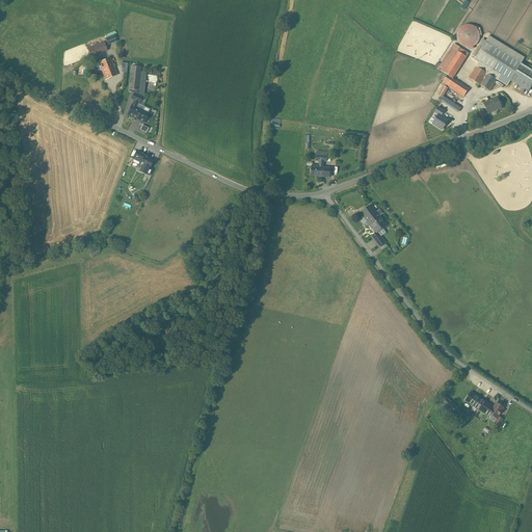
[(466,0),(460,8),(464,10),(470,3),(466,0)]
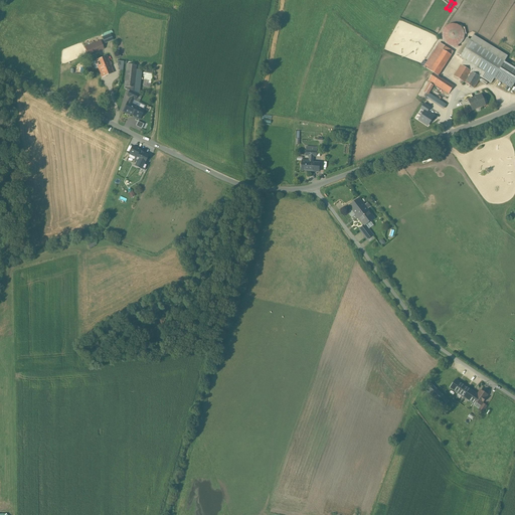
[(444,32),(443,34),(443,37),(444,39),(445,41),(447,43),(450,45),(452,45),(455,45),(457,45),(459,44),(461,42),(463,40),(464,37),(464,35),(463,32),(462,30),(461,28),(459,26),(456,25),(454,25),(451,25),(449,26),(447,27),(445,29),(444,32)]
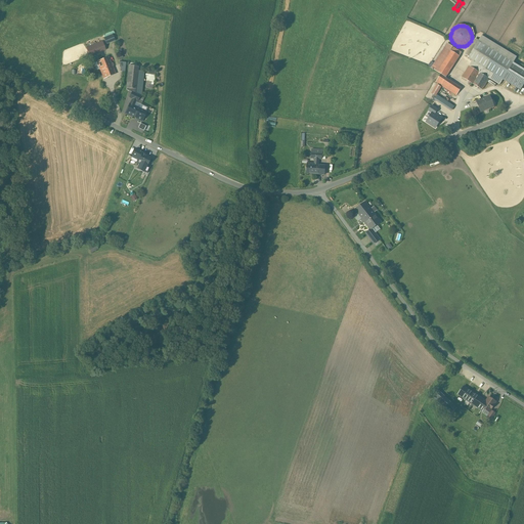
[(104,37),(107,44),(117,40),(114,34),(104,37)]
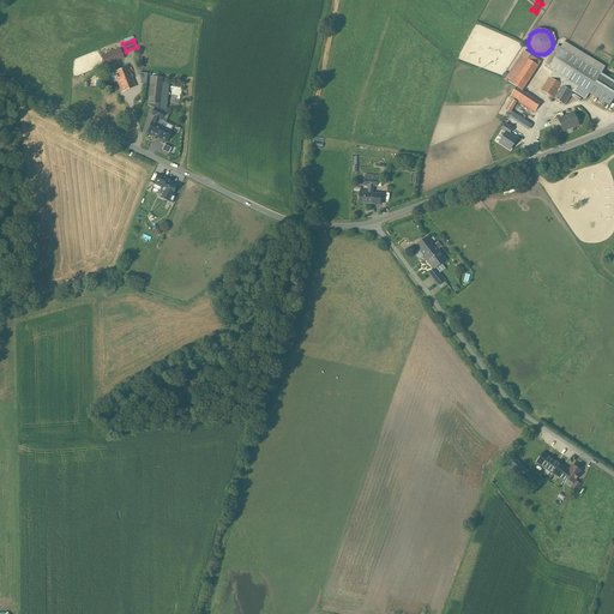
[(549,66),(548,68),(553,71),(589,94),(602,73),(606,66),(564,42),(560,48),(557,46),(546,64),(549,66)]
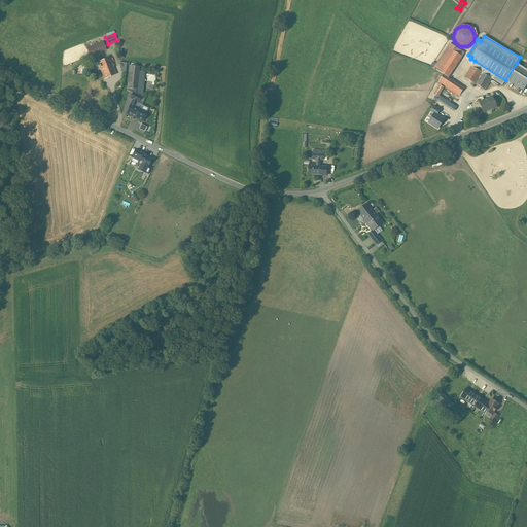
[(93,45),(86,48),(90,57),(106,49),(102,40),(93,44),(93,45)]
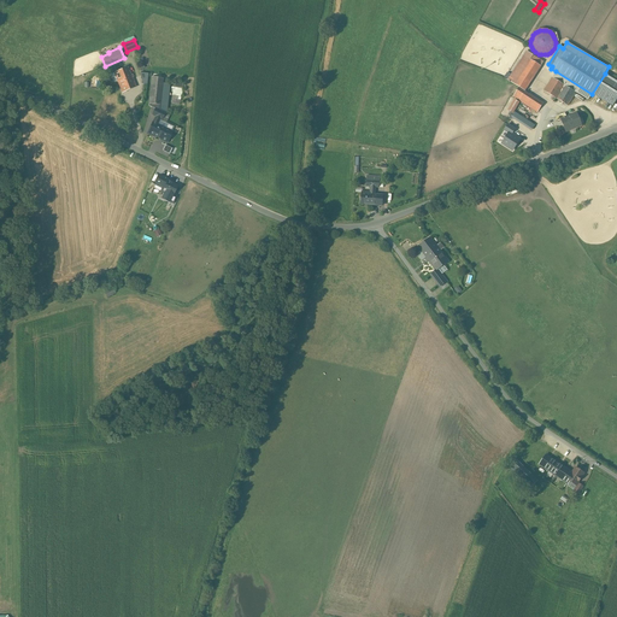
[(527,51),(507,80),(526,90),(544,62),(527,51)]
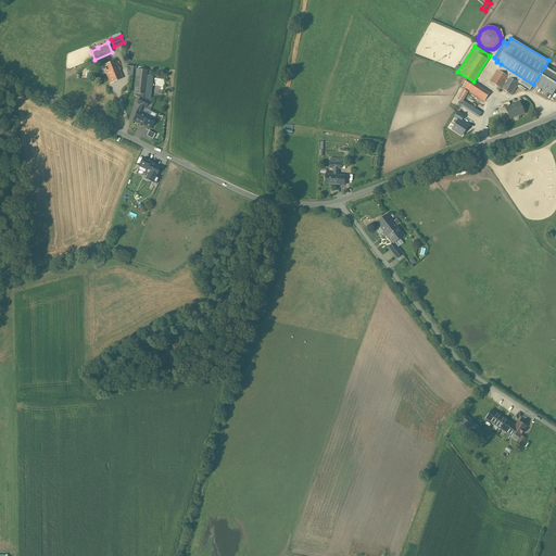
[(115,61),(103,65),(111,84),(123,78),(115,61)]
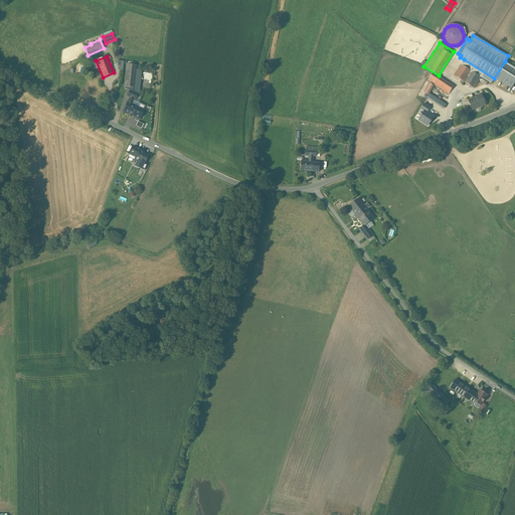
[(494,78),(464,59),(454,76),(474,89),(480,77),(491,83),(494,78)]
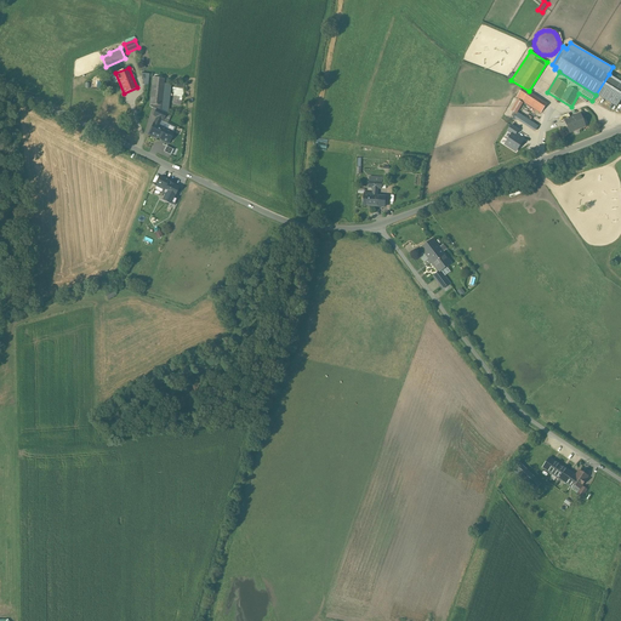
[(620,100),(620,81),(609,74),(596,95),(616,107),(620,100)]
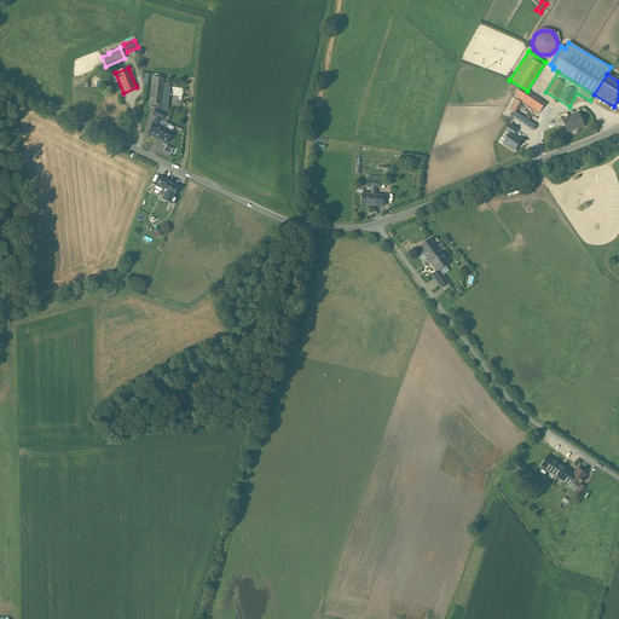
[(152,77),(149,105),(161,106),(163,79),(152,77)]
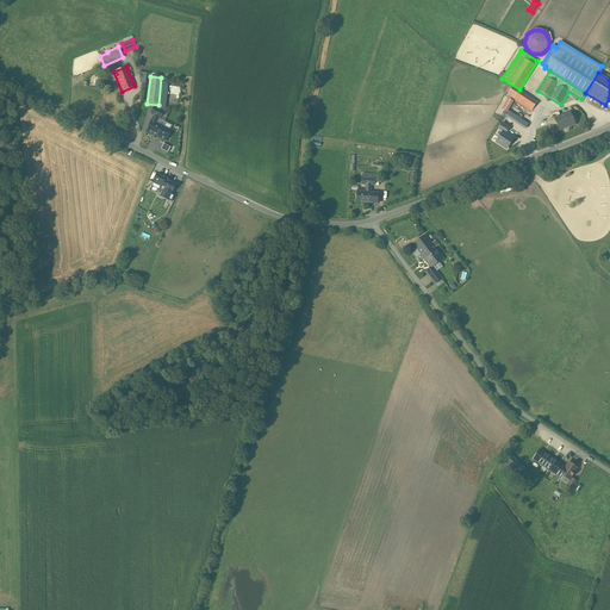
[(185,83),(172,81),(169,103),(182,105),(185,83)]
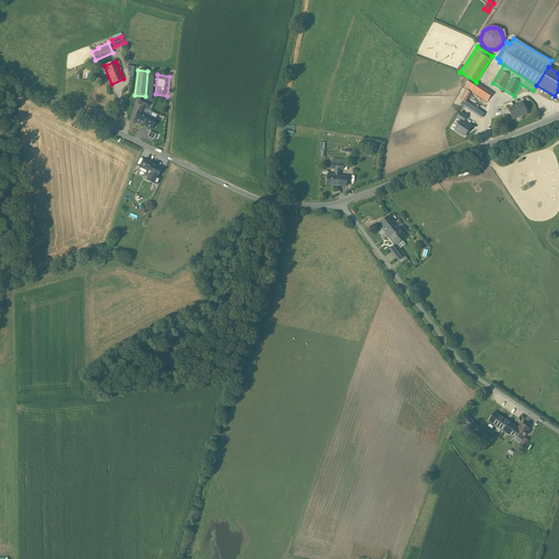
[(465,86),(465,87),(487,102),(492,94),(470,80),(465,86)]
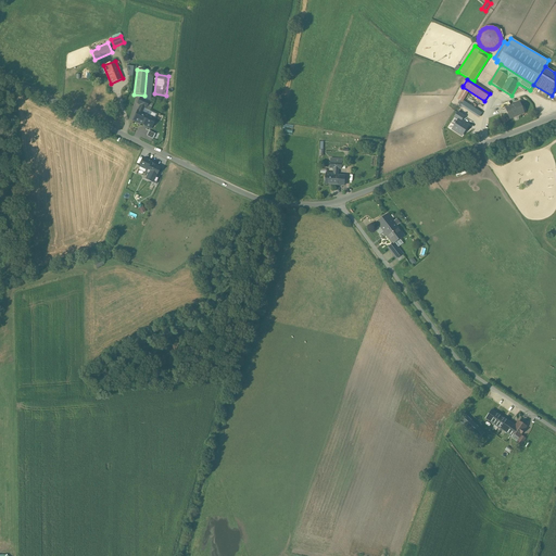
[(464,89),(457,99),(463,102),(468,92),(464,89)]
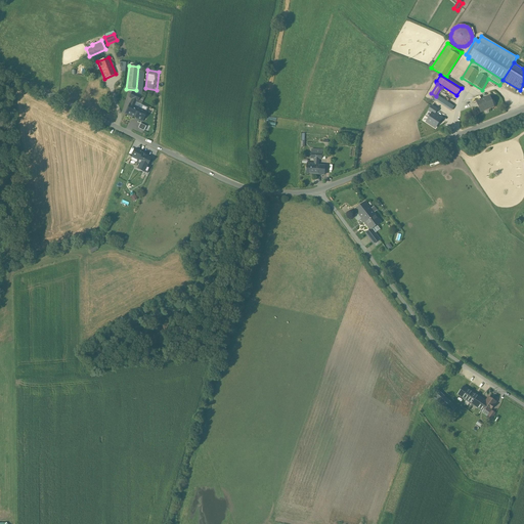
[(132,99),(130,104),(133,106),(136,101),(137,101),(140,96),(132,92),(129,97),(132,99)]
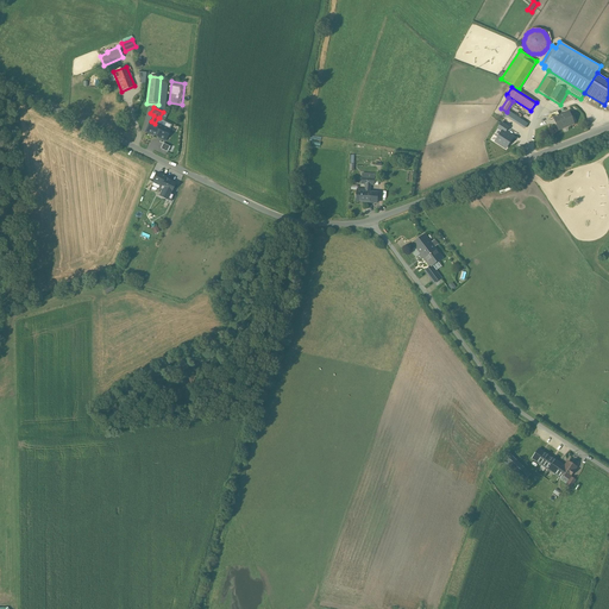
[(508,111),(504,115),(525,129),(528,124),(508,111)]
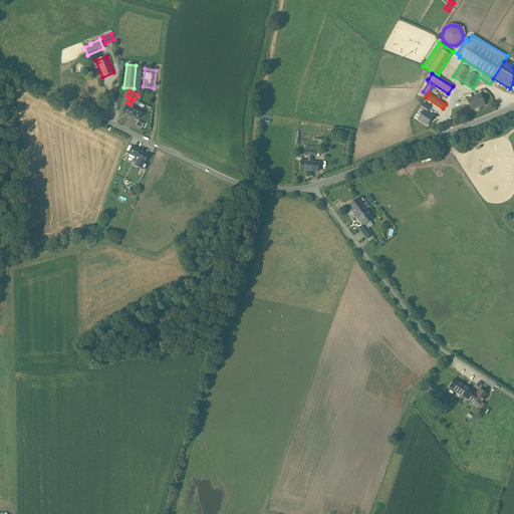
[(472,97),(468,99),(468,100),(472,109),(485,104),(480,94),(472,97)]
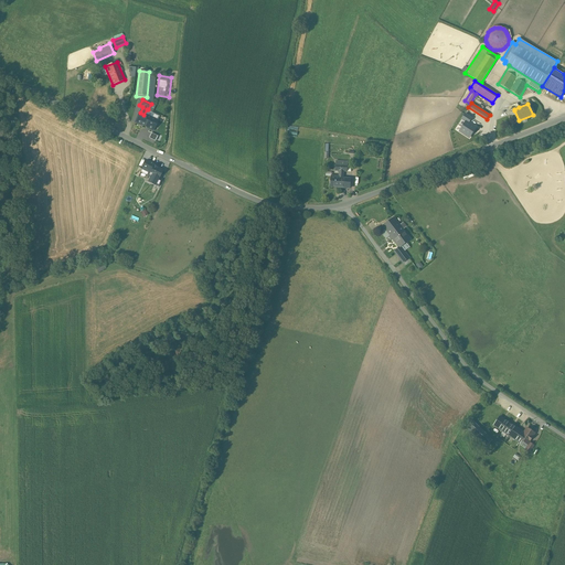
[(140,113),(135,123),(141,125),(141,124),(147,127),(151,118),(144,115),(140,113)]
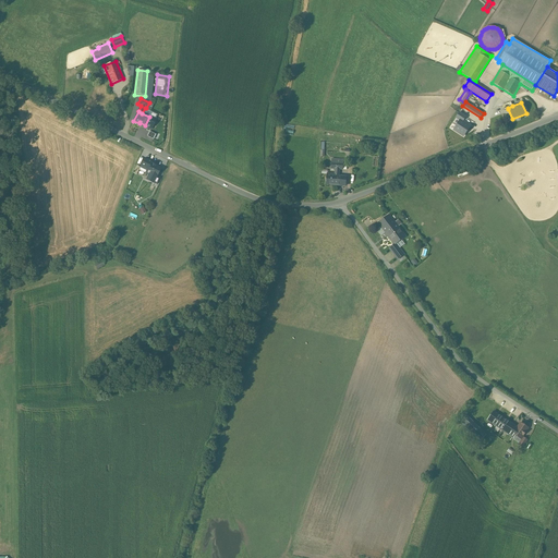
[(471,125),(459,119),(452,130),(464,137),(471,125)]
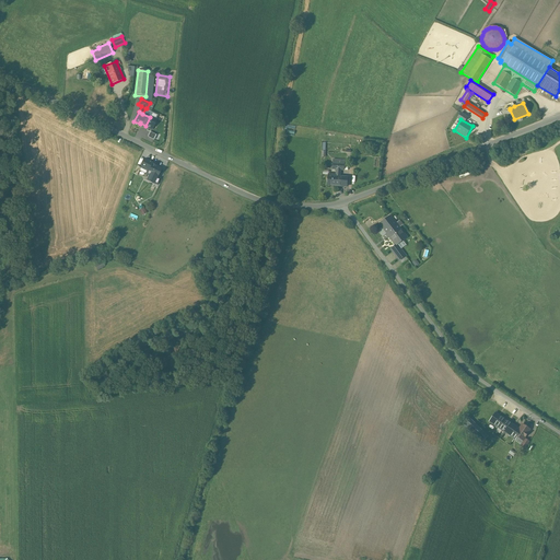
[(146,159),(140,168),(147,172),(151,164),(152,162),(146,159)]
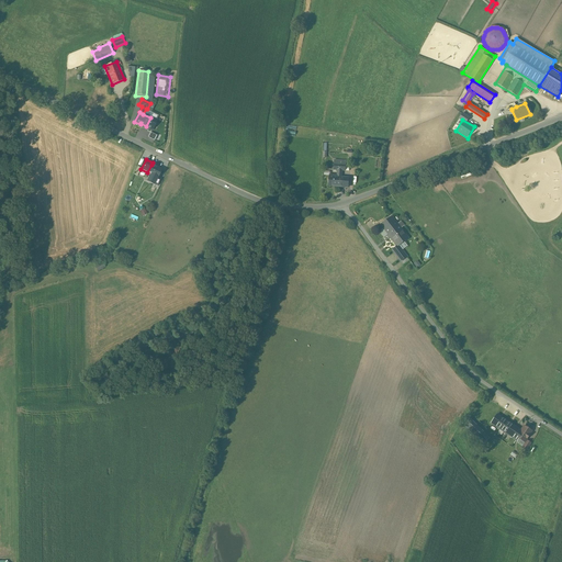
[(343,170),(346,171),(346,161),(334,160),(334,170),(337,170),(343,170)]
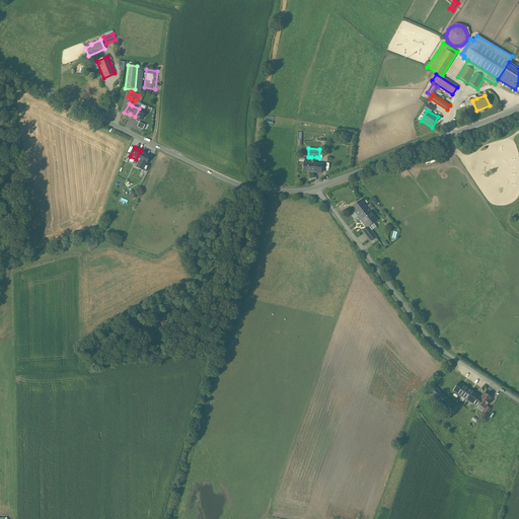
[(140,152),(136,159),(136,160),(136,161),(141,164),(142,163),(145,164),(149,156),(140,152)]
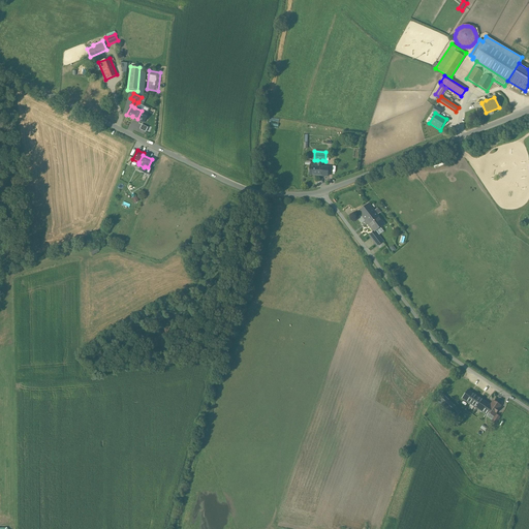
[(310,165),(310,175),(328,177),(329,167),(321,167),(322,160),(317,160),(317,165),(310,165)]
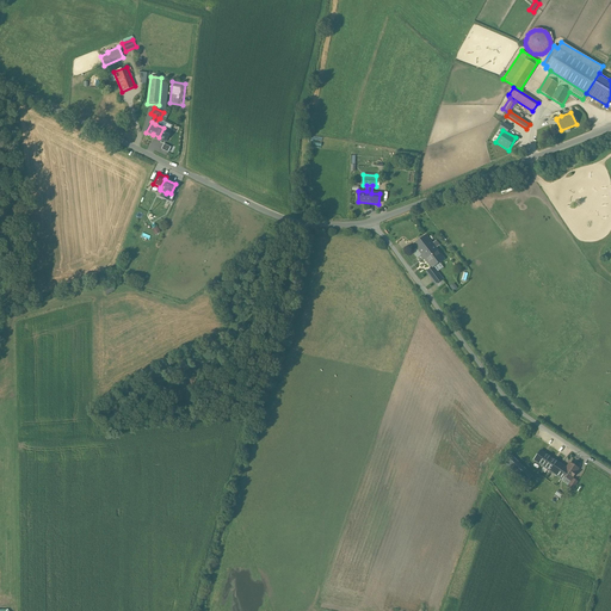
[(426,235),(414,245),(427,263),(439,253),(426,235)]
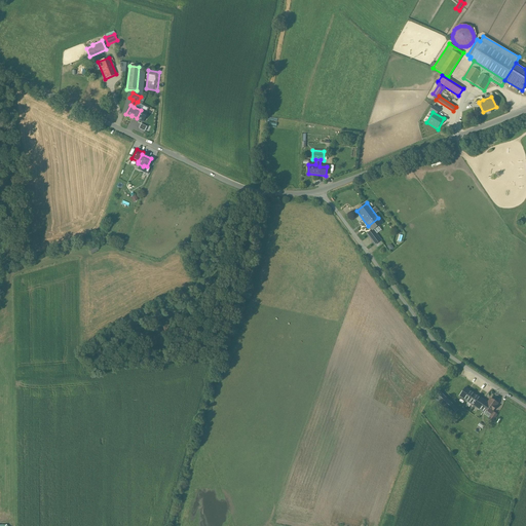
[(378,218),(368,226),(372,230),(373,229),(382,223),(378,218)]
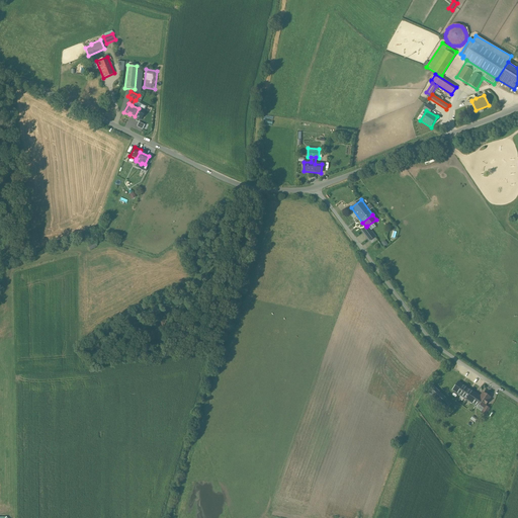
[(366,227),(361,231),(368,241),(375,236),(367,226),(366,227)]
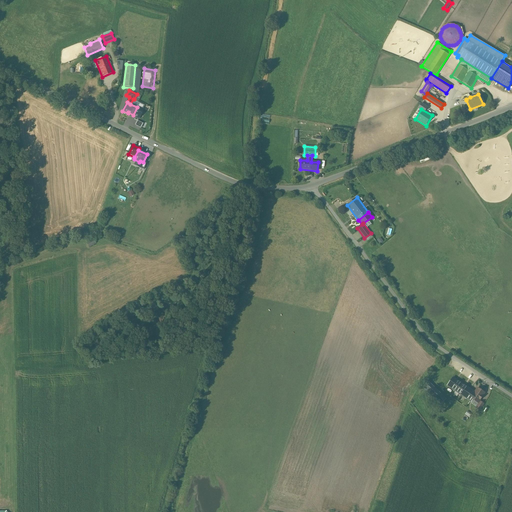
[(454,390),(460,382),(454,378),(448,386),(454,390)]
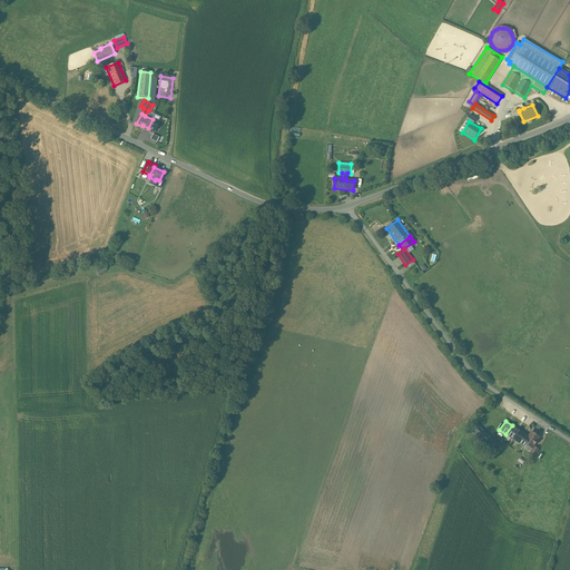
[(475,424),(469,431),(489,450),(489,451),(497,444),(475,424)]
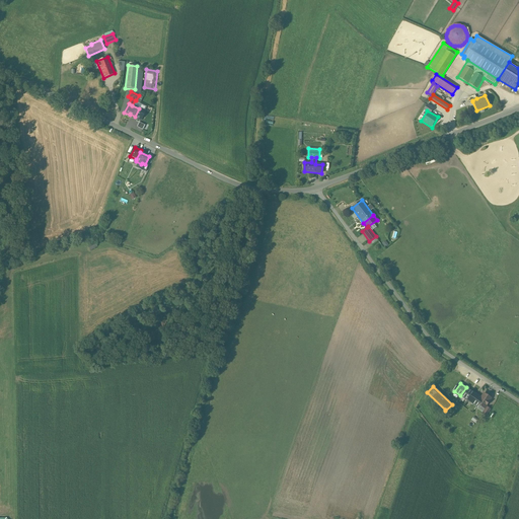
[(482,397),(466,387),(460,395),(477,408),(479,404),(484,398),(482,397)]
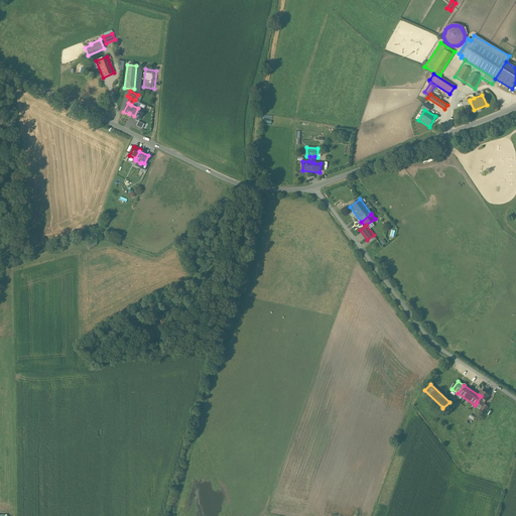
[(481,391),(479,395),(481,396),(477,402),(482,405),(488,396),(481,391)]
